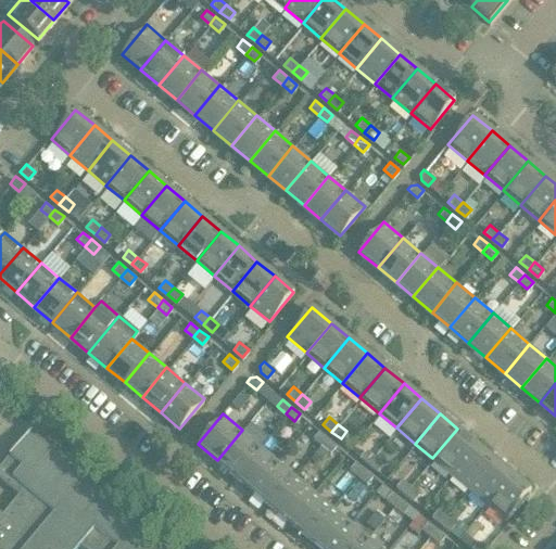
[(175,548),(30,429),(32,429),(30,428),(0,463),(0,476),(19,493),(2,512),(0,510),(0,548),(175,548)]
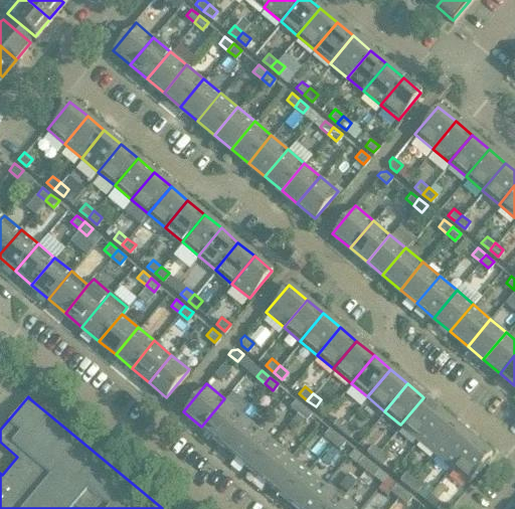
[(298,411),(304,404),(295,397),(290,404),(298,411)]
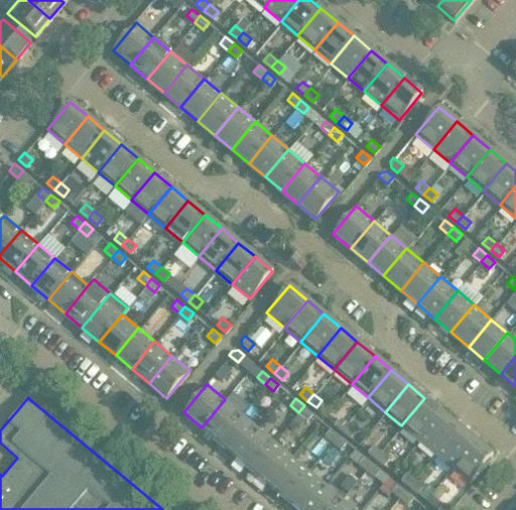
[(418,439),(441,412),(424,398),(401,425),(418,439)]
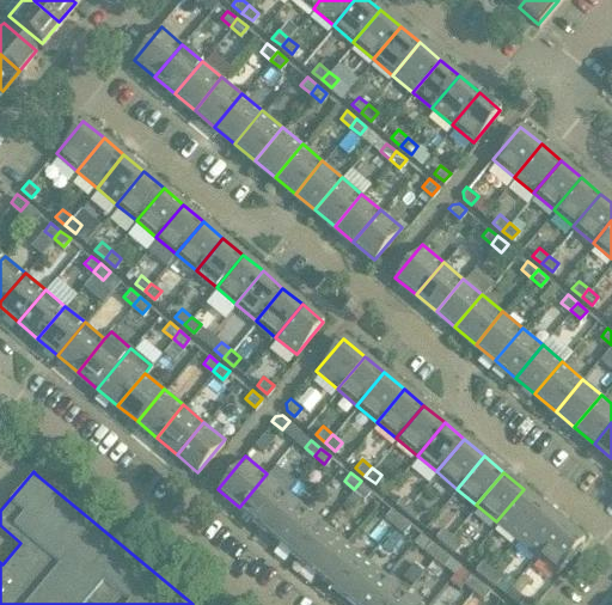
[(239,507),(258,523),(286,490),(267,474),(239,507)]
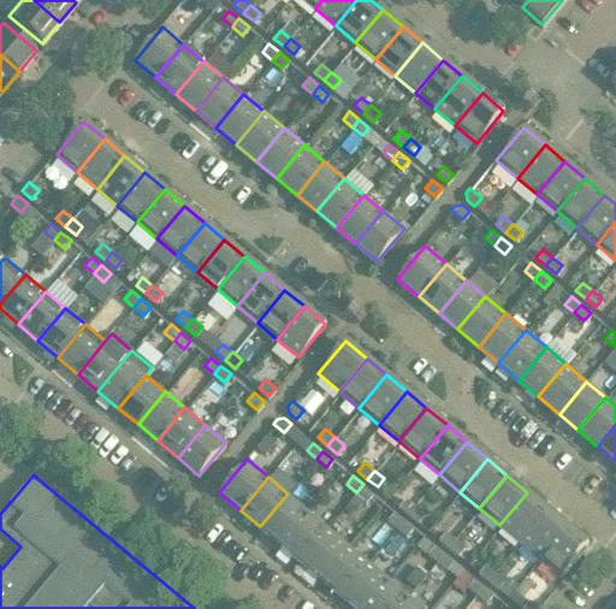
[(366,501),(373,492),(363,484),(356,492),(366,501)]
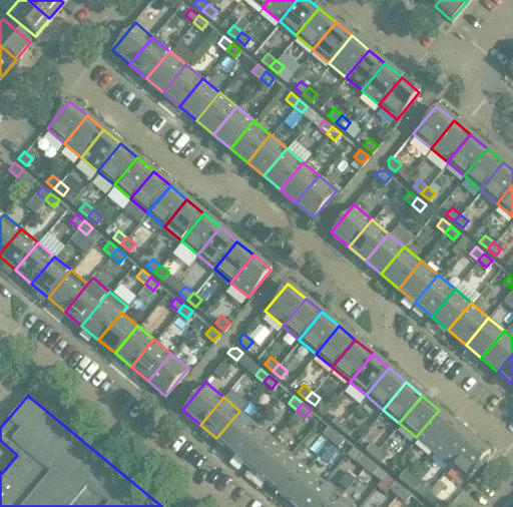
[(433,451),(455,423),(439,410),(416,437),(433,451)]
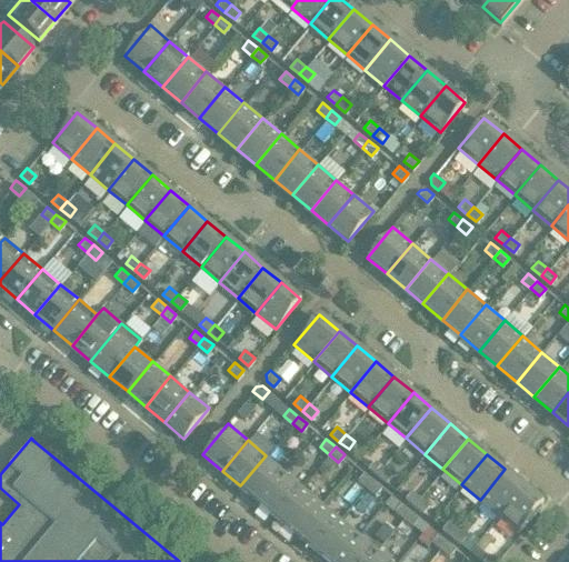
[(258,501),(283,470),(266,455),(240,485),(258,501)]
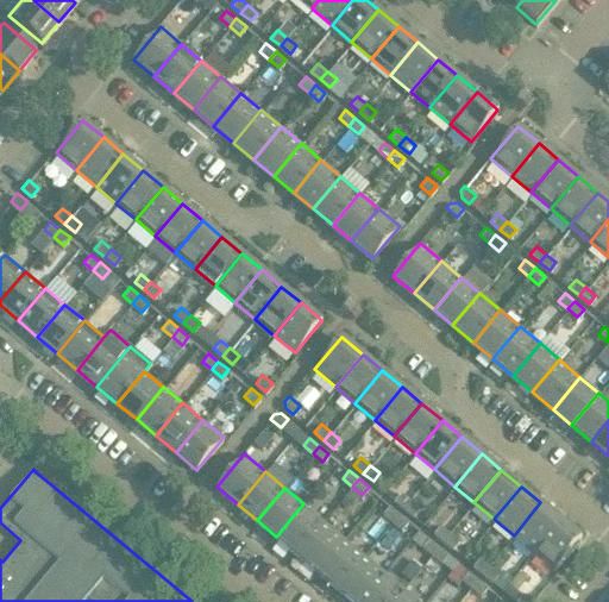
[(410,499),(401,490),(394,499),(403,507),(410,499)]
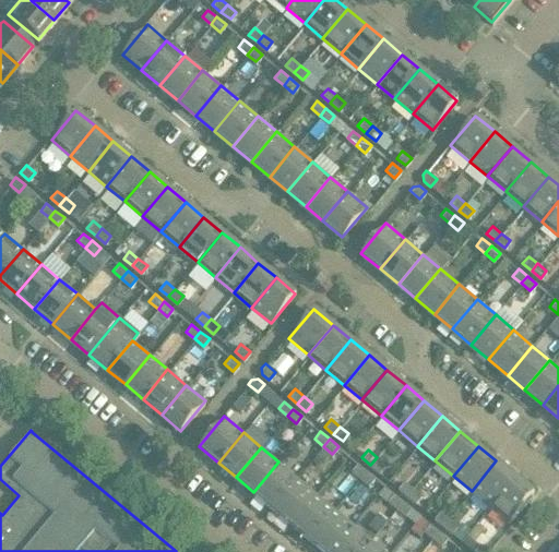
[(379,471),(385,465),(377,457),(370,465),(379,471)]
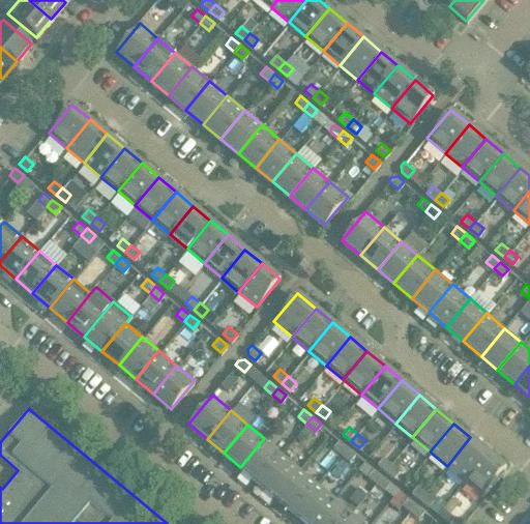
[(464,481),(488,452),(470,437),(447,466),(464,481)]
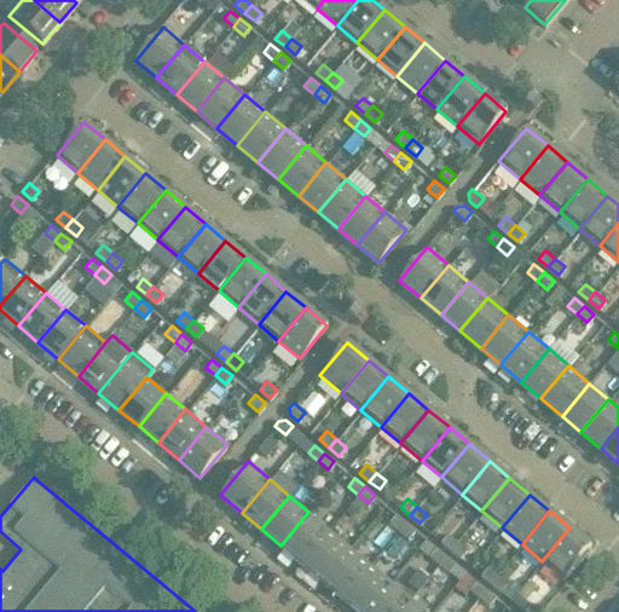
[(301,563),(329,530),(308,512),(281,546),(301,563)]
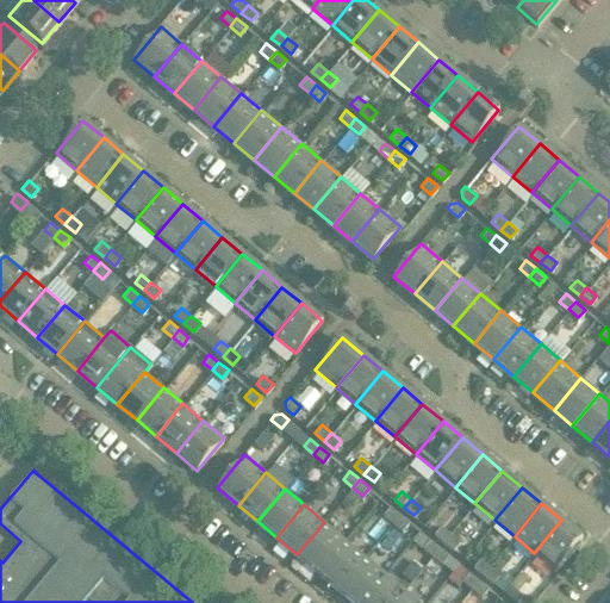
[(393,521),(399,513),(390,505),(383,513),(393,521)]
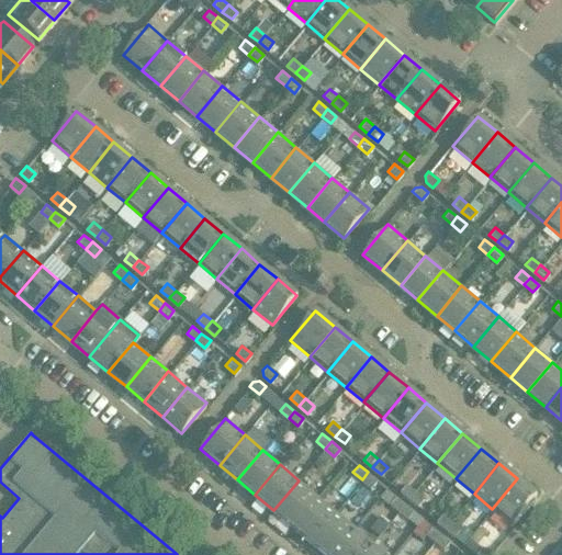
[(377,479),(368,472),(362,479),(371,487),(377,479)]
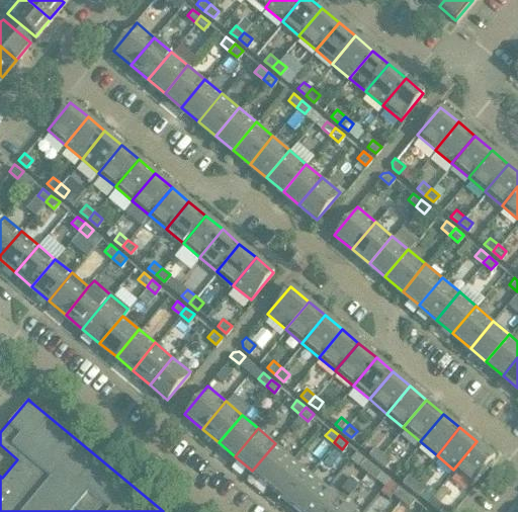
[(470,484),(494,456),(477,441),(453,470),(470,484)]
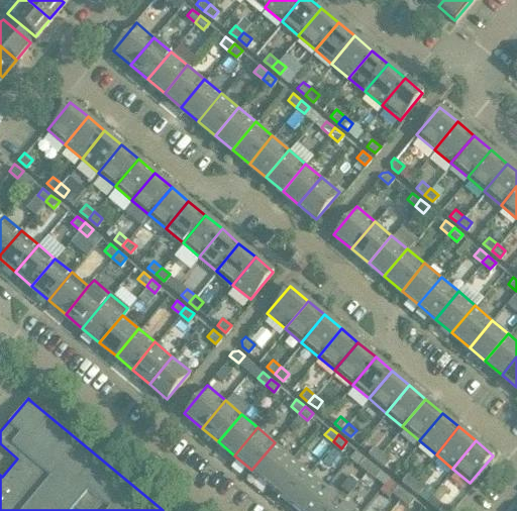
[(269,484),(292,456),(275,442),(251,470),(269,484)]
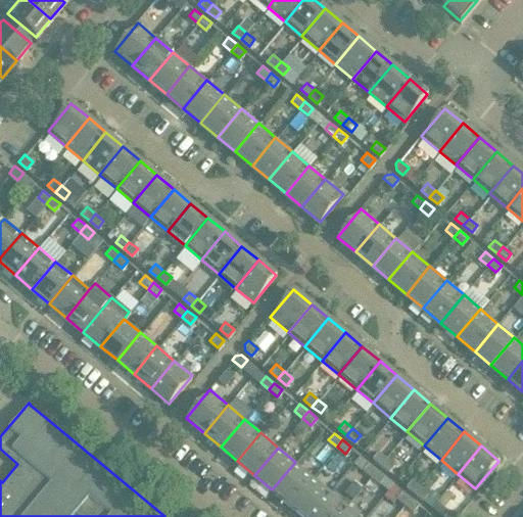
[(386,457),(378,450),(372,457),(380,463),(386,457)]
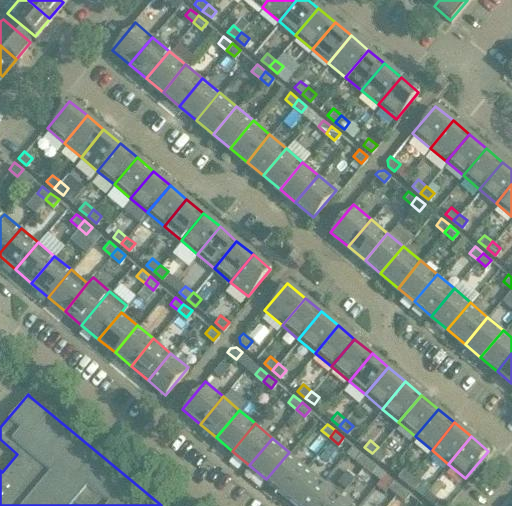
[(386,453),(378,447),(372,453),(380,460),(386,453)]
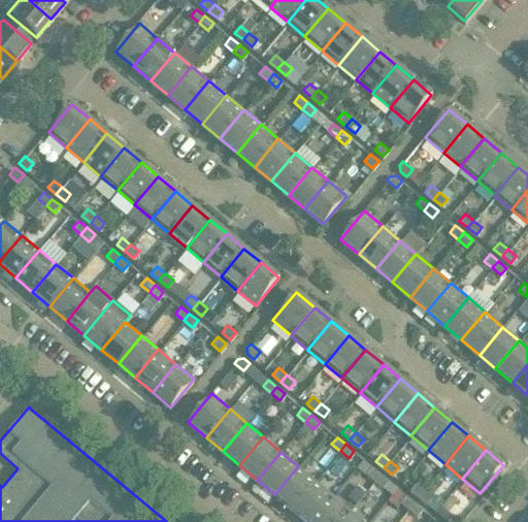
[(374,480),(380,472),(371,465),(366,472),(374,480)]
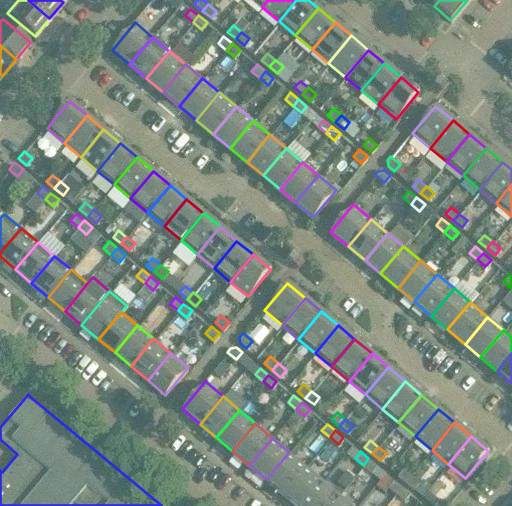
[(283,493),(306,466),(289,452),(266,479),(283,493)]
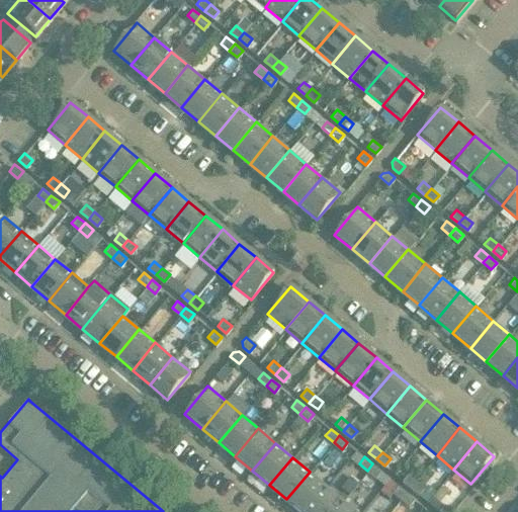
[(375,478),(381,471),(372,463),(367,471),(375,478)]
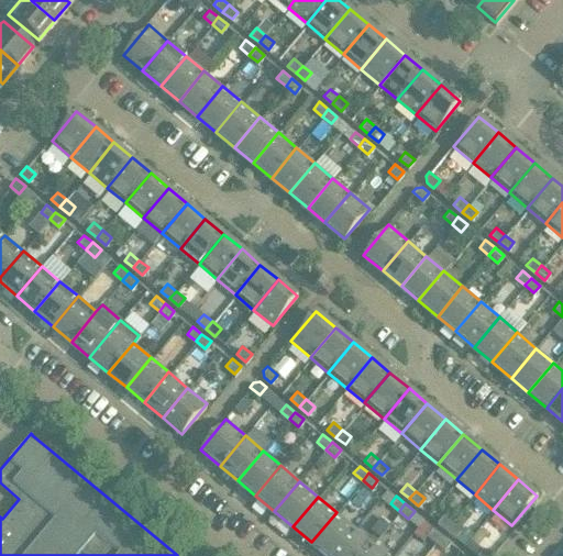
[(328,555),(329,555),(354,526),(337,512),(311,542),(328,555)]
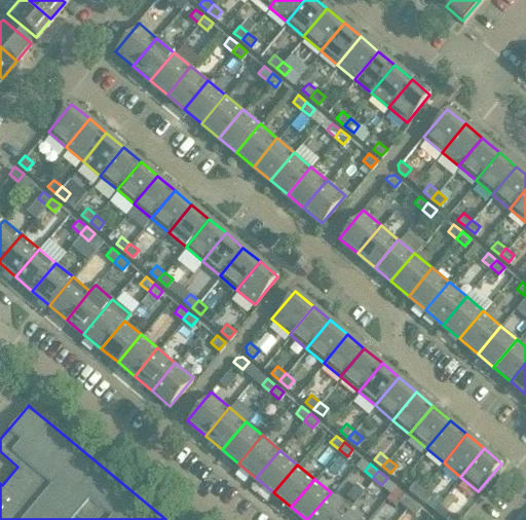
[(422,487),(414,480),(408,487),(416,494),(422,487)]
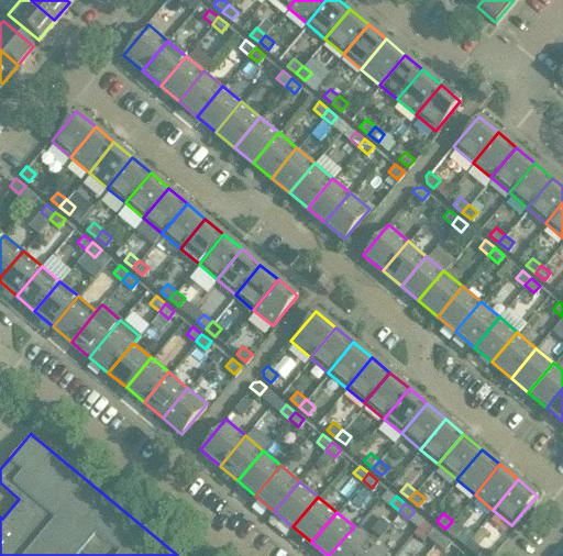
[(454,536),(461,529),(452,521),(445,529),(454,536)]
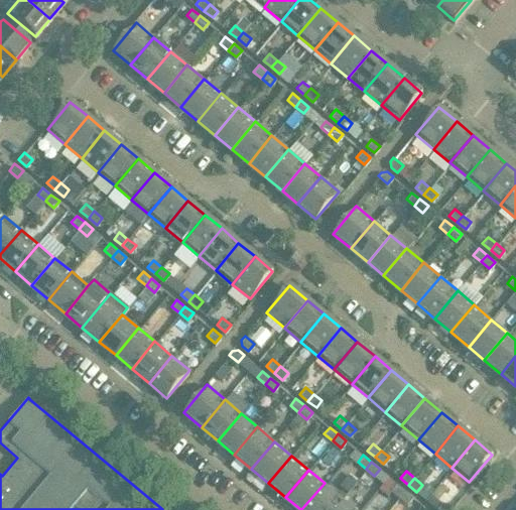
[(331,509),(342,498),(325,483),(301,509),(331,509)]
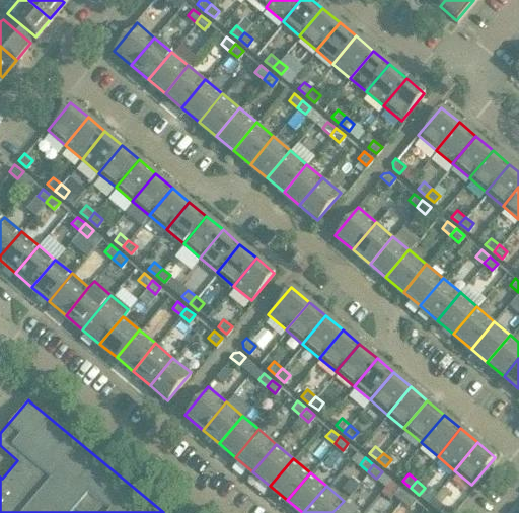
[(401,499),(406,493),(398,486),(393,493),(401,499)]
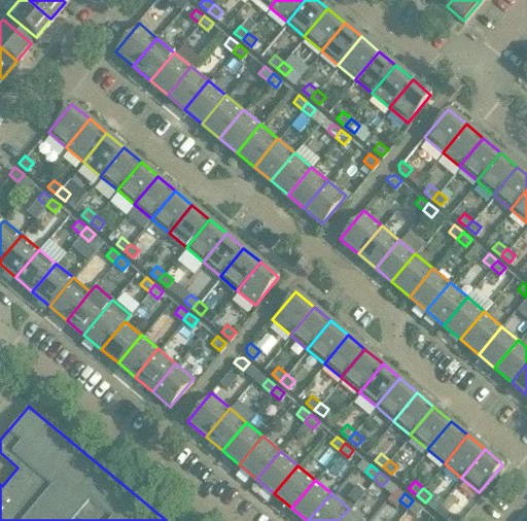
[(416,514),(422,507),(413,500),(408,507),(416,514)]
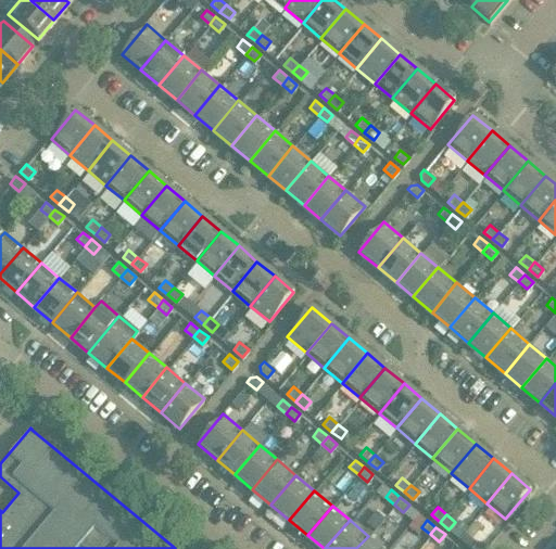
[(384,548),(368,536),(356,548),(384,548)]
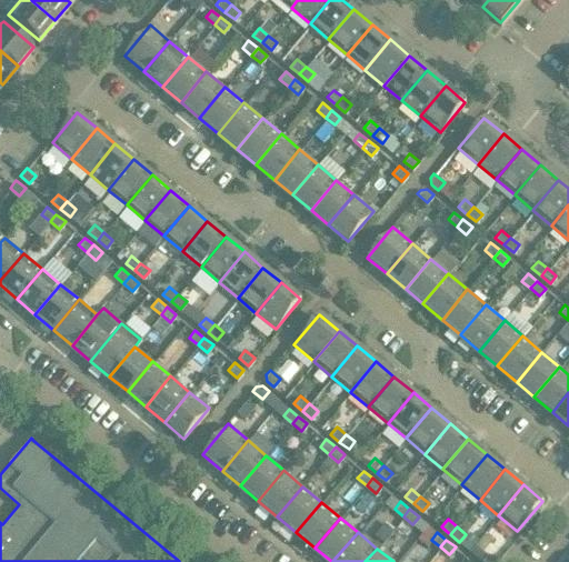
[(496,561),(497,560),(488,552),(481,560),(483,561),(496,561)]
